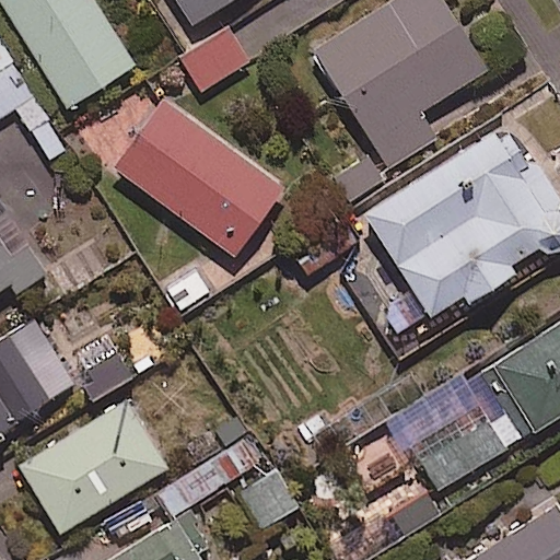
[(135,65),(92,0),(0,0),(0,1),(68,107),(135,65)]
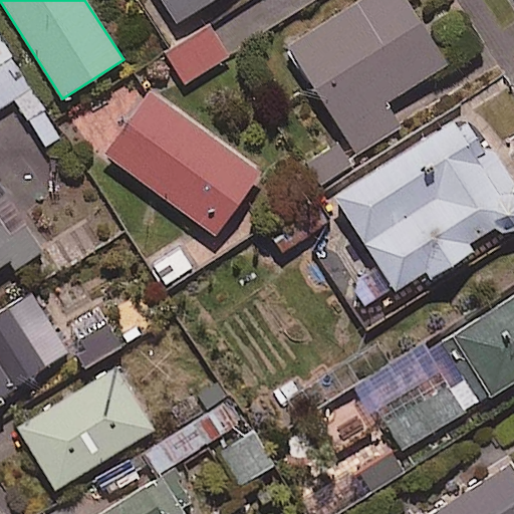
[(211,0),(154,0),(171,26),(211,0)]
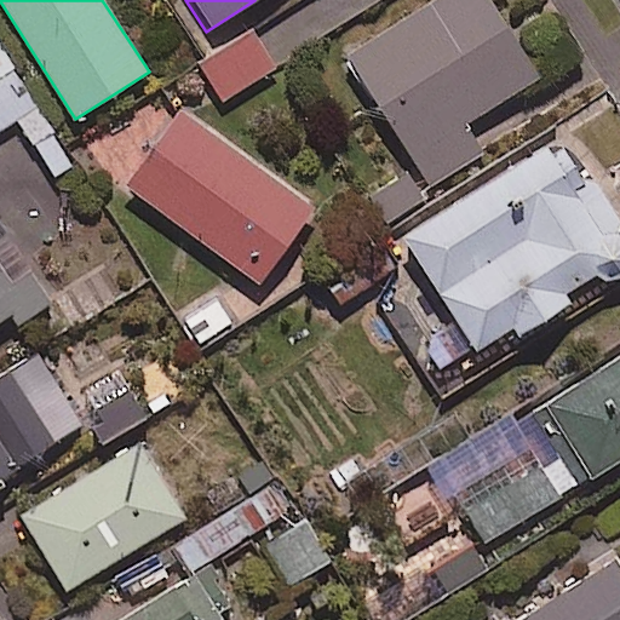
[(537,80),(488,0),(430,0),(344,52),(425,189),(482,154),(464,124),(537,80)]
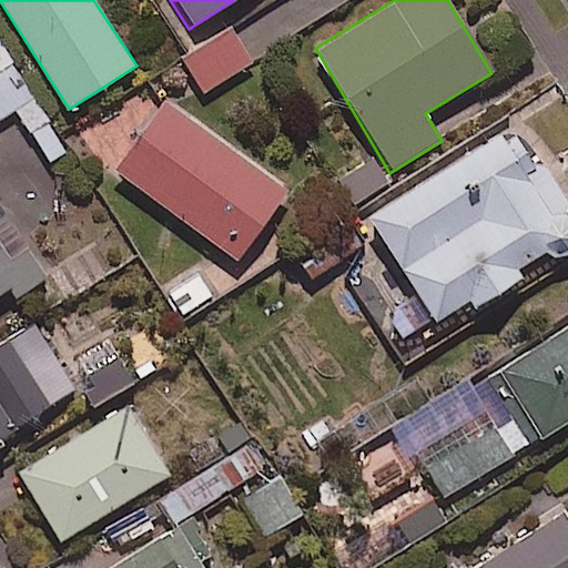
[(252,62),(231,28),(182,57),(203,92),(252,62)]
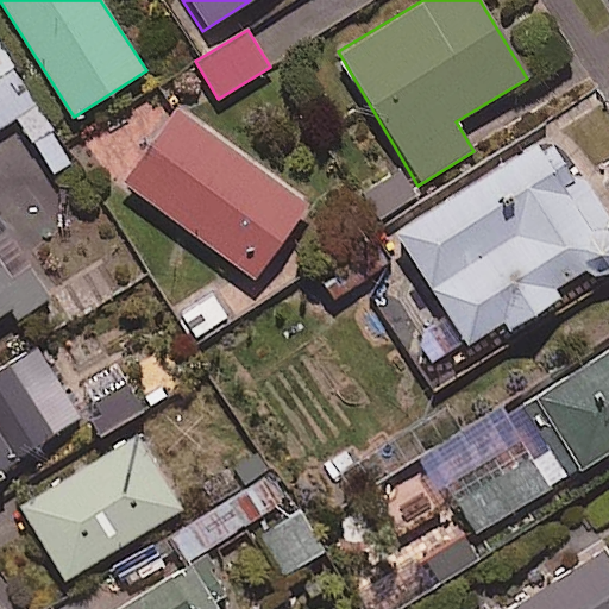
[(0,126),(18,117),(52,176),(70,167),(35,107),(0,46),(0,126)]
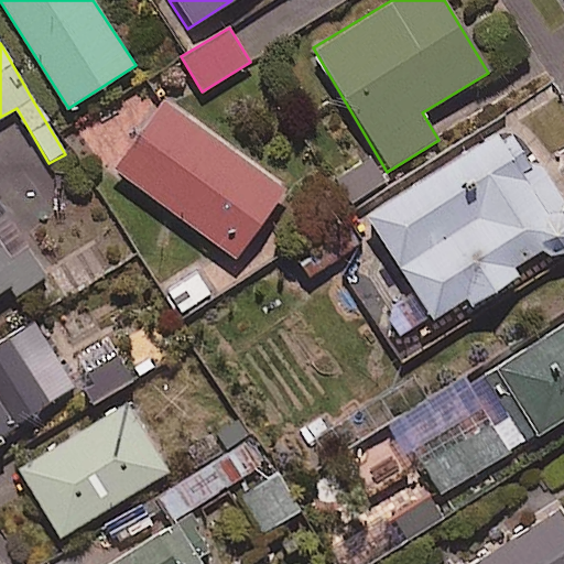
[(285,188),(162,100),(112,169),(236,257),(285,188)]
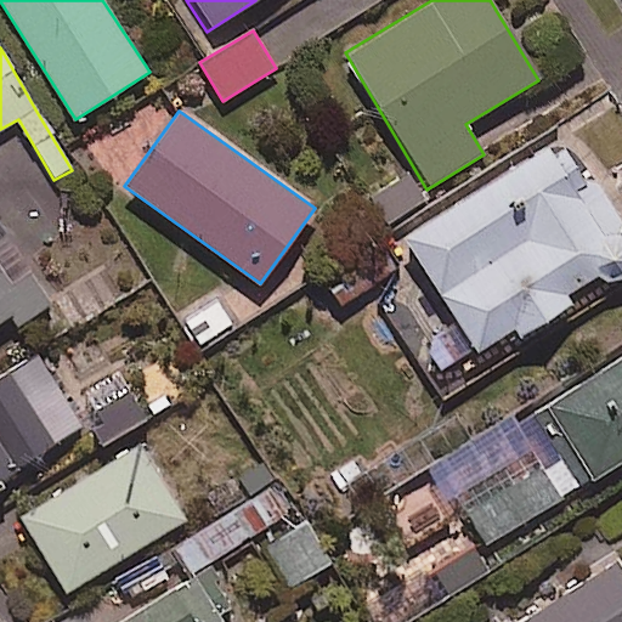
[(621,241),(616,232),(621,228),(621,221),(595,180),(586,185),(557,139),(402,237),(476,352),(514,328),(520,337),(571,304),(565,295),(598,275),(604,282),(621,270),(621,241)]
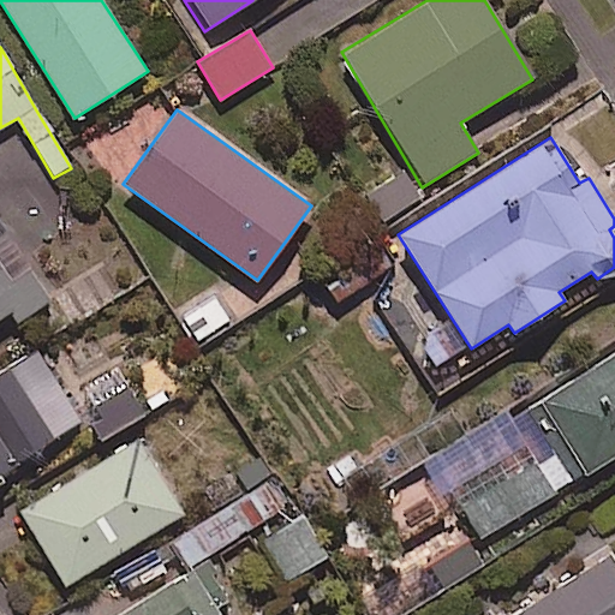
[(0,320),(13,312),(18,320),(52,299),(0,216),(0,320)]
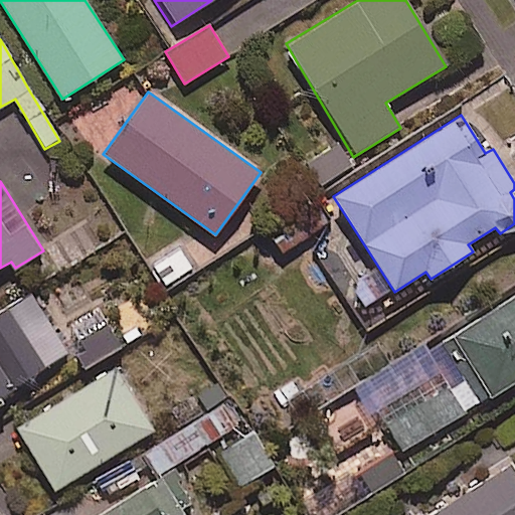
[(179,241),(149,264),(170,292),(200,270),(179,241)]
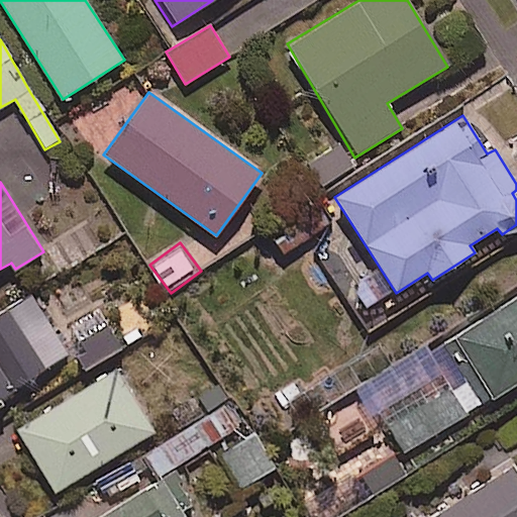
[(516,291),(442,338),(483,403),(516,381),(516,291)]
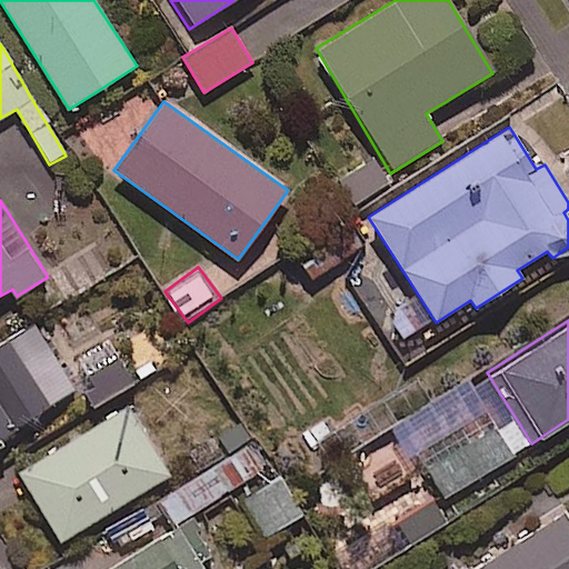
[(0,438),(75,390),(30,323),(0,342),(0,438)]
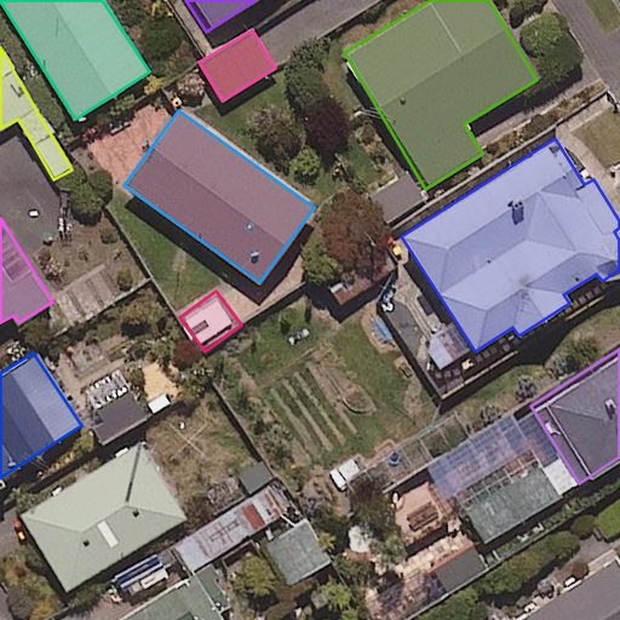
[(145,415),(115,371),(72,401),(102,446),(145,415)]
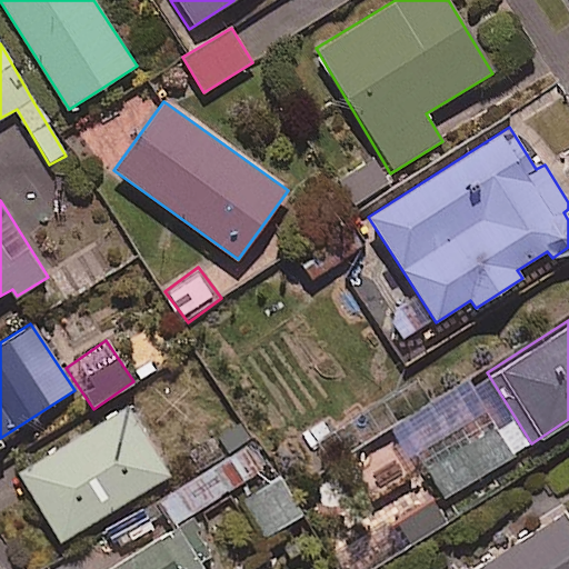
[(531,443),(487,372),(402,426),(447,497),(531,443)]
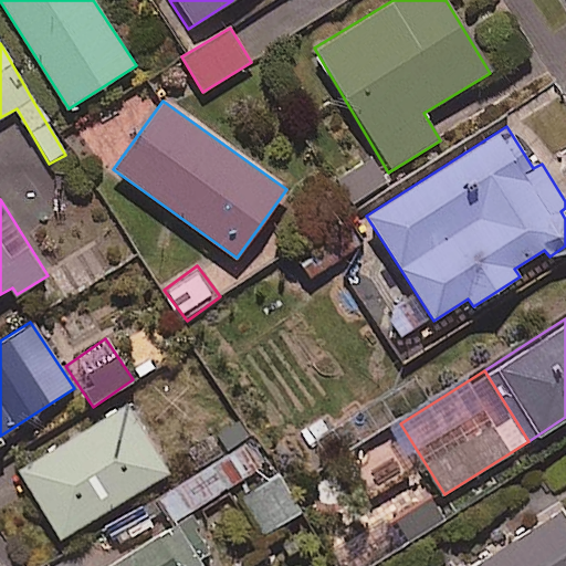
[(168,471),(126,404),(19,470),(61,538),(168,471)]
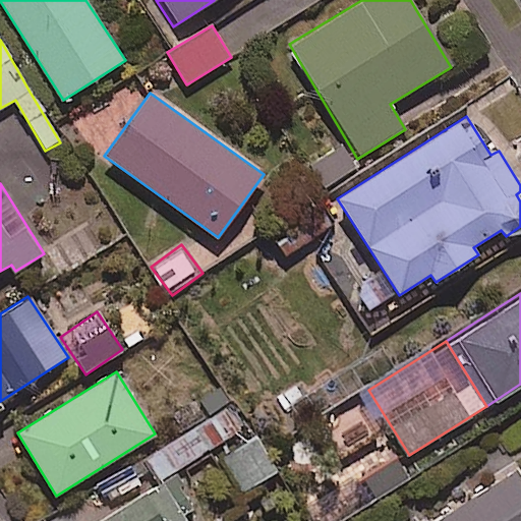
[(278,473),(255,438),(226,456),(248,490),(278,473)]
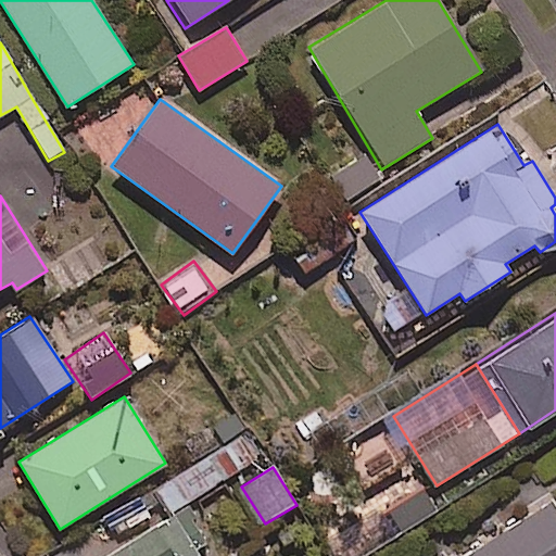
[(384,507),(401,533),(442,507),(426,481),(384,507)]
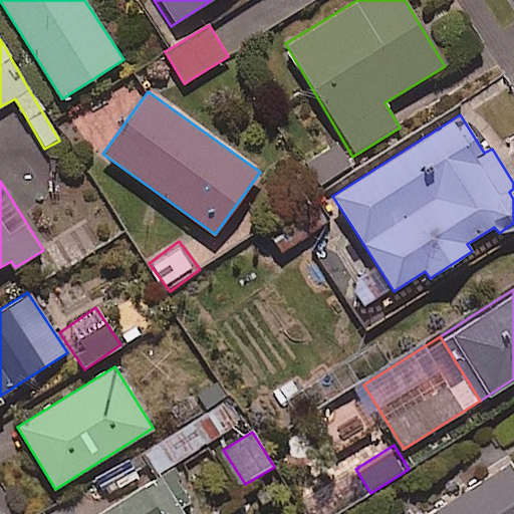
[(513,513),(513,467),(512,464),(435,513),(513,513)]
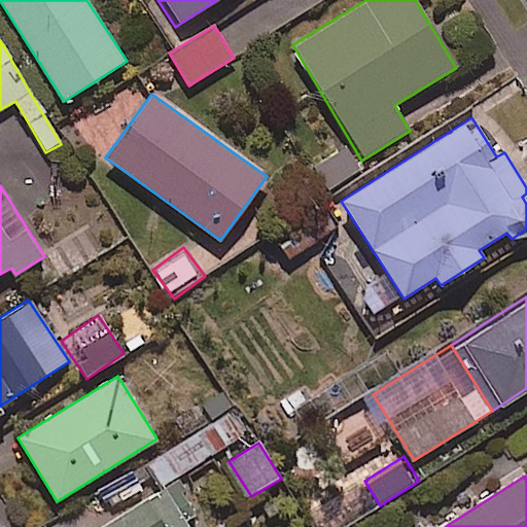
[(189,526),(186,522),(201,514),(179,479),(166,487),(100,526),(189,526)]
